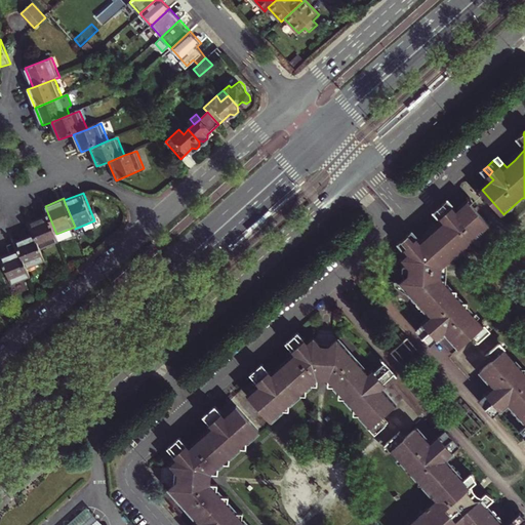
[(410,246),(407,250),(411,254),(405,259),(412,267),(411,276),(404,282),(408,287),(408,293),(411,295),(413,293),(434,316),(426,323),(429,326),(419,333),(430,344),(438,336),(441,339),(449,332),(463,349),(475,338),(488,326),(481,319),(478,321),(474,317),(477,314),(471,308),(471,303),(466,303),(460,295),(460,291),(455,291),(449,283),(450,280),(444,279),(445,268),(450,268),(451,263),(457,257),(462,256),(462,252),(469,246),(475,246),(475,241),(493,225),(471,200),(459,210),(455,205),(453,208),(447,202),(441,208),(446,214),(442,217),(446,221),(423,242),(420,238),(417,241),(411,234),(405,240),(410,246)]
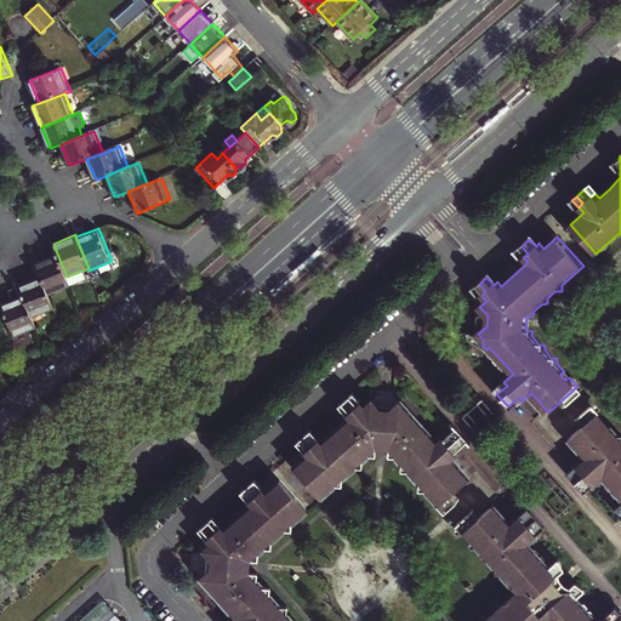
[(528,254),(522,246),(517,250),(523,257),(528,254)]
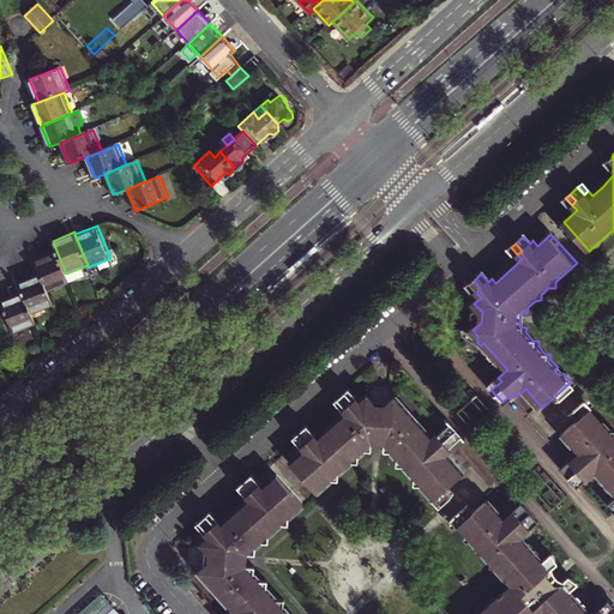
[(66,274),(56,251),(36,259),(41,272),(49,292),(70,283),(66,274)]
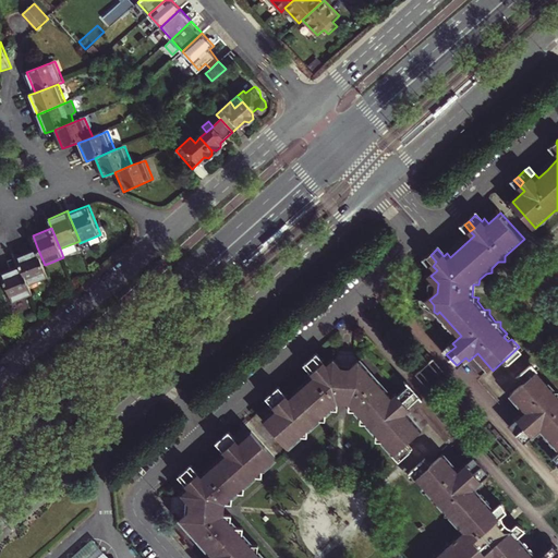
[(444,256),(447,253),(440,246),(437,249),(444,256)]
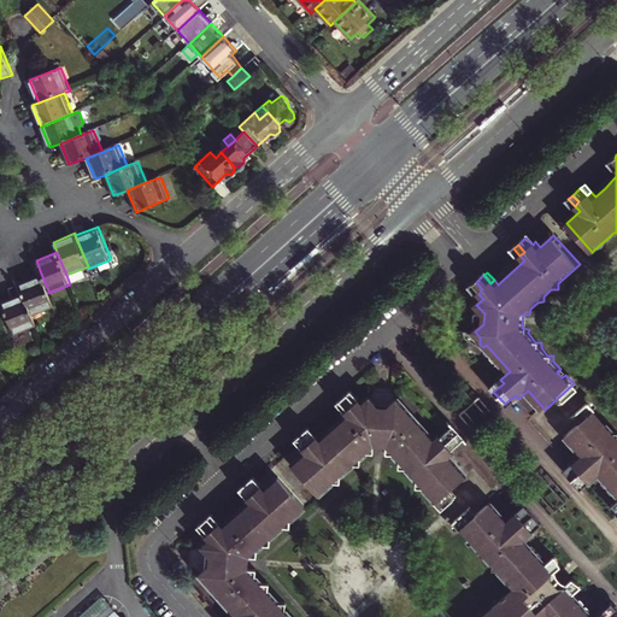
[(50,293),(41,274),(19,282),(24,293),(34,316),(56,307),(50,293)]
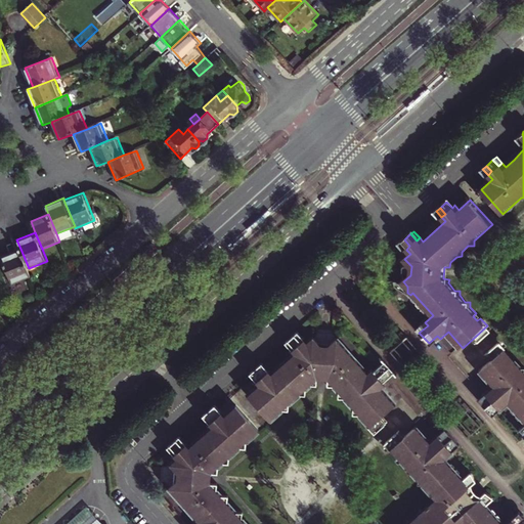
[(409,246),(404,239),(400,243),(406,250),(409,246)]
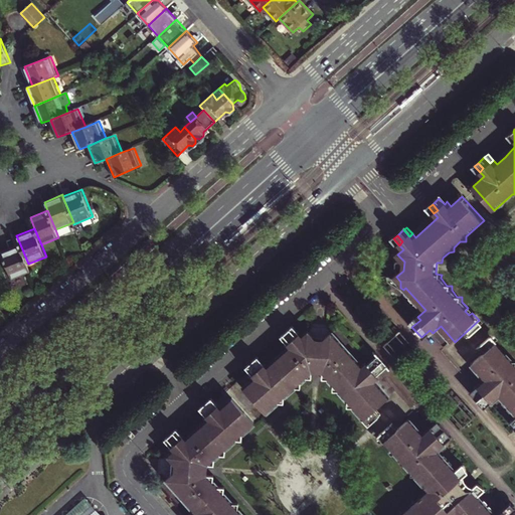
[(28,264),(20,244),(2,252),(13,280),(31,272),(28,264)]
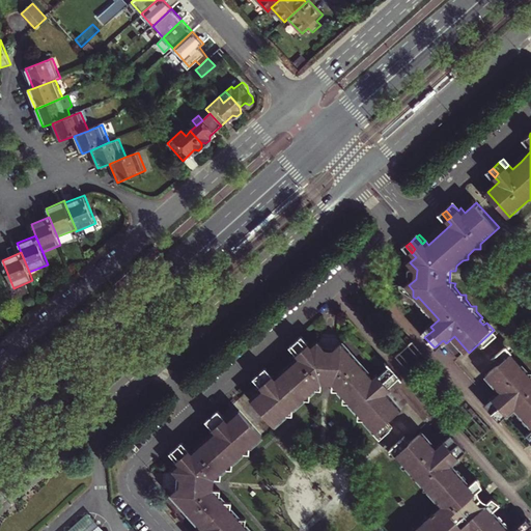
[(434,330),(430,327),(424,333),(422,335),(424,337),(434,330)]
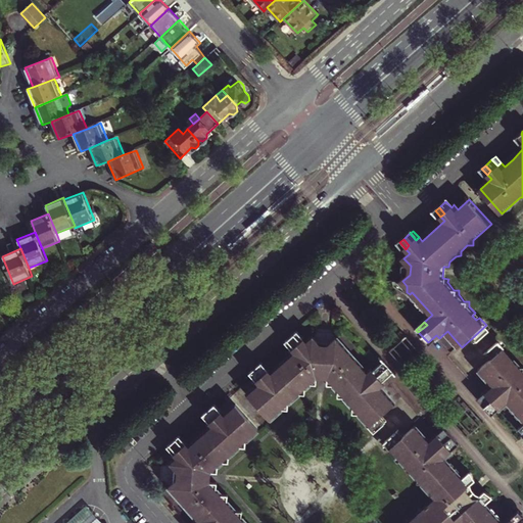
[(486,325),(473,337),(477,342),(491,331),(486,325)]
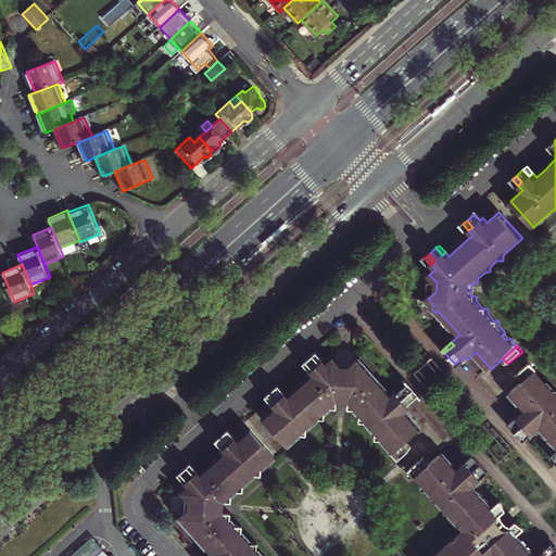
[(323,366),(326,363),(317,354),(315,352),(312,355),(323,366)]
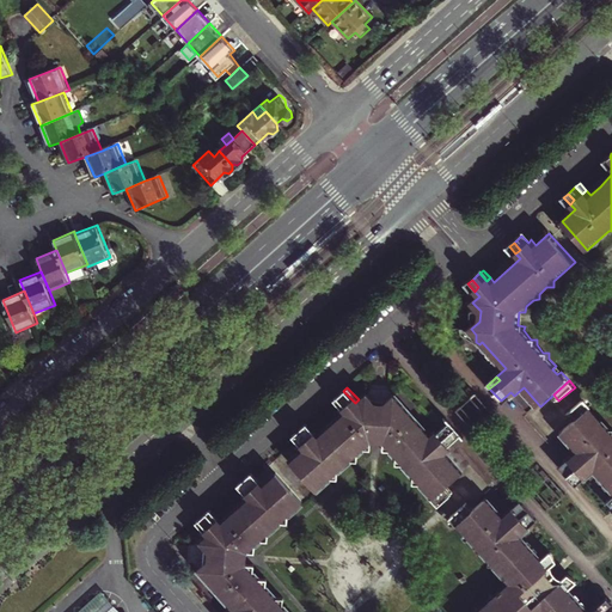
[(303,451),(288,463),(316,493),(330,479),(337,481),(337,472),(350,461),(357,463),(359,454),(365,450),(372,450),(372,441),(383,442),(383,451),(390,451),(396,457),(395,465),(403,465),(414,477),(412,484),(421,484),(433,499),(446,488),(463,471),(446,452),(451,448),(448,446),(458,438),(446,424),(438,433),(435,430),(430,434),(392,395),(383,403),(383,412),(373,412),(374,403),(366,393),(359,399),(355,403),(343,391),(336,397),(348,409),(343,414),(318,436),(313,439),(303,427),(294,434),(306,446),(303,451)]
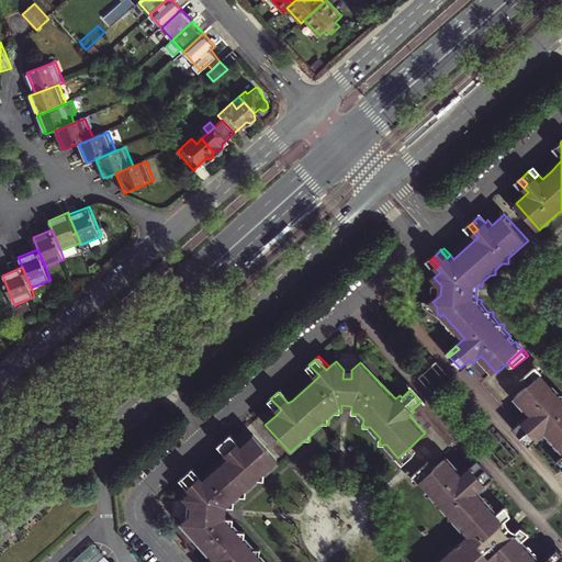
[(463,371),(472,363),(469,360),(460,368),(463,371)]
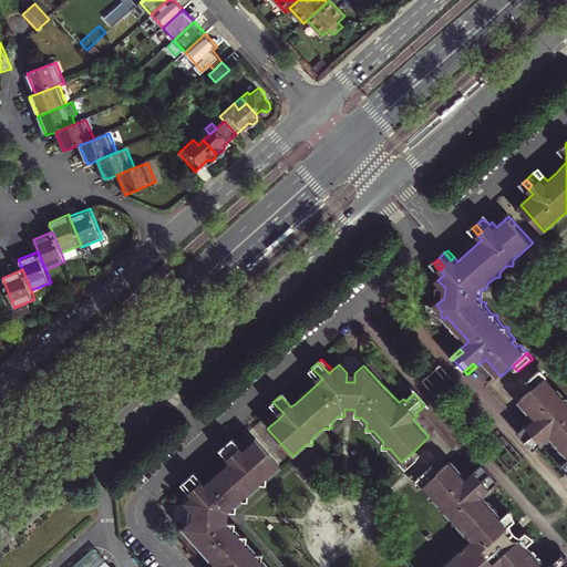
[(322,379),(311,368),(308,371),(318,383),(322,379)]
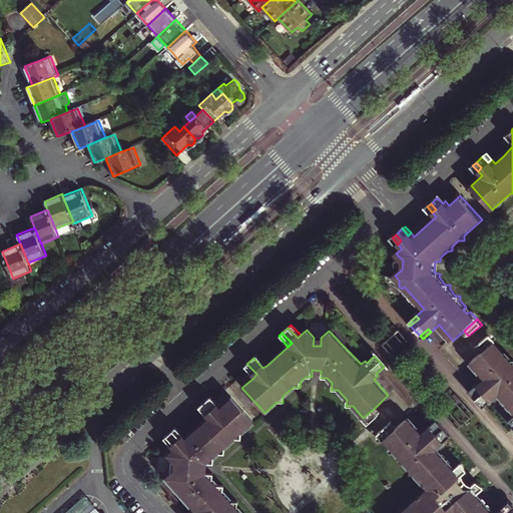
[(483,353),(497,341),(491,335),(478,347),(483,353)]
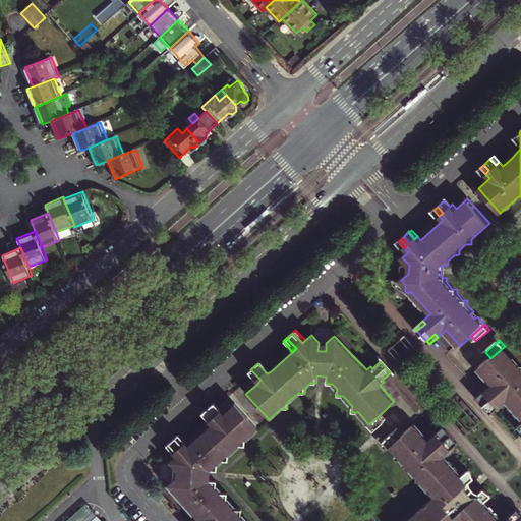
[(499,404),(502,407),(510,400),(520,411),(520,424),(520,426),(520,427),(520,429),(520,430),(520,363),(515,357),(512,359),(509,355),(511,353),(505,346),(490,358),(480,367),(495,384),(486,391),(488,394),(481,401),(490,411),(499,404)]
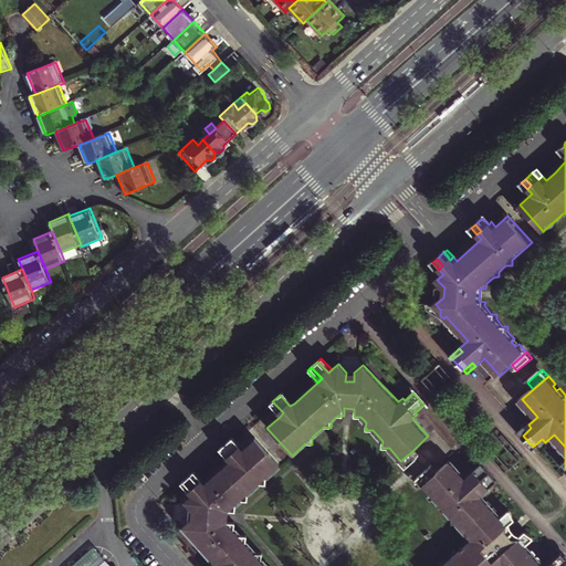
[(290,406),(294,404),(285,395),(283,391),(280,395),(290,406)]
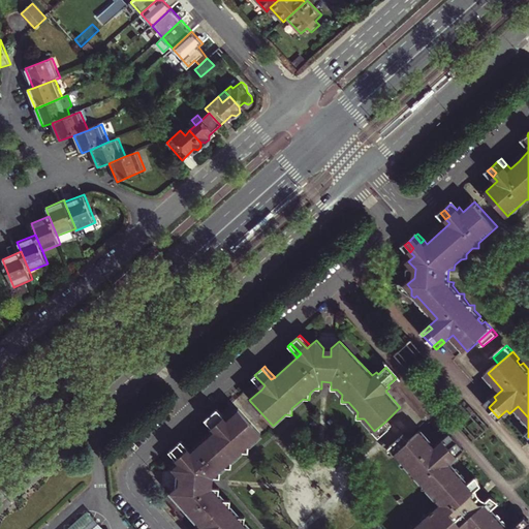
[(265,385),(254,375),(250,378),(261,390),(265,385)]
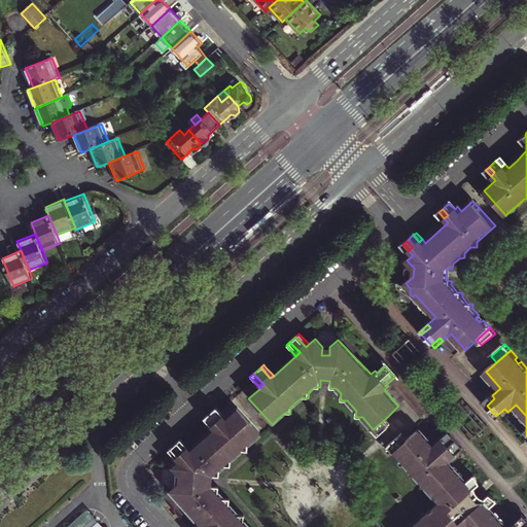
[(494,398),(492,395),(485,400),(484,402),(487,406),(494,398)]
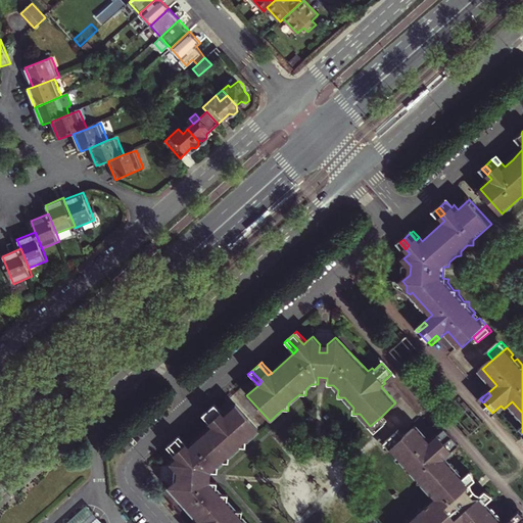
[(222,417),(225,415),(217,406),(215,403),(211,407),(222,417)]
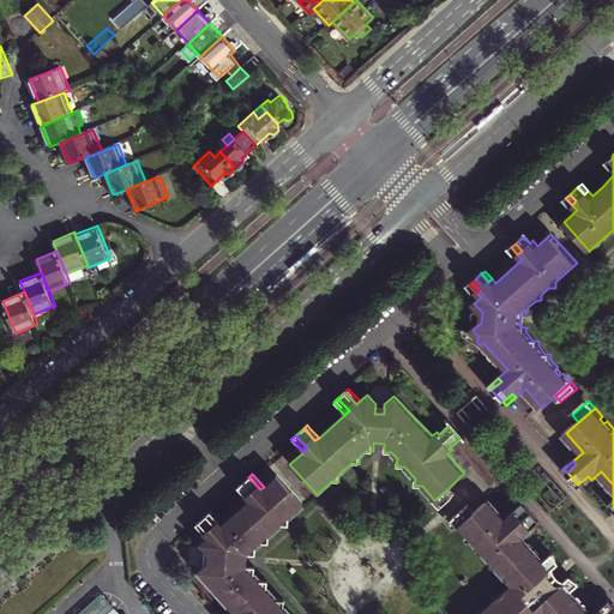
[(289,613),(284,608),(286,600),(277,600),(266,588),(268,582),(260,582),(254,576),(254,567),(247,567),(247,554),(256,554),(256,547),(262,542),(269,543),(270,535),(282,524),(289,525),(289,517),(304,504),(277,475),(264,487),(260,489),(248,477),(240,485),(251,497),(248,500),(222,524),(218,528),(206,515),(199,521),(211,534),(208,539),(200,545),(209,554),(217,554),(217,563),(209,563),(198,571),(235,611),(230,613),(289,613)]
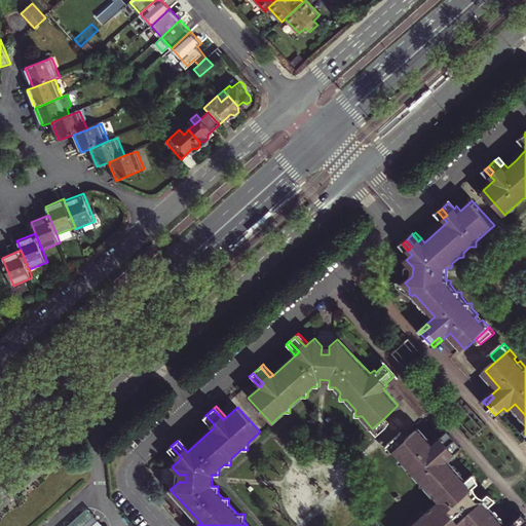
[(497,418),(499,416),(506,411),(503,408),(495,415),(497,418)]
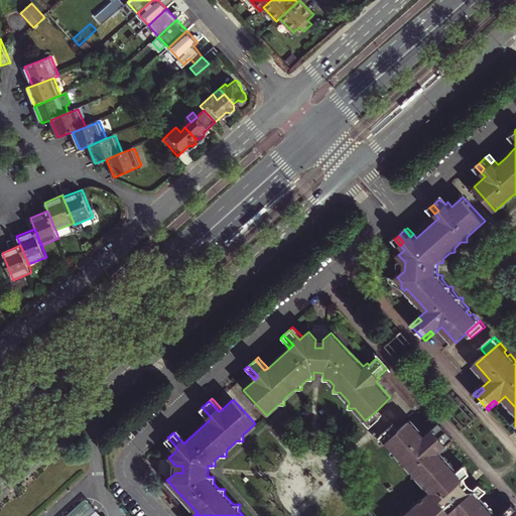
[(199,410),(201,412),(209,420),(211,417),(202,407),(199,410)]
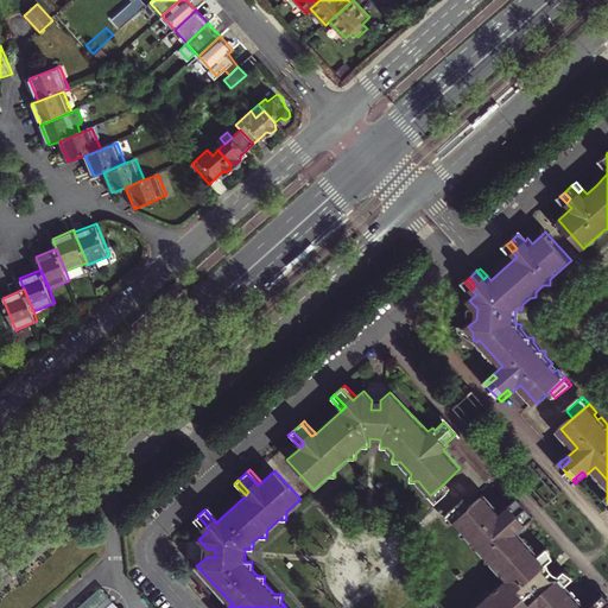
[(443,485),(430,495),(436,502),(449,492),(443,485)]
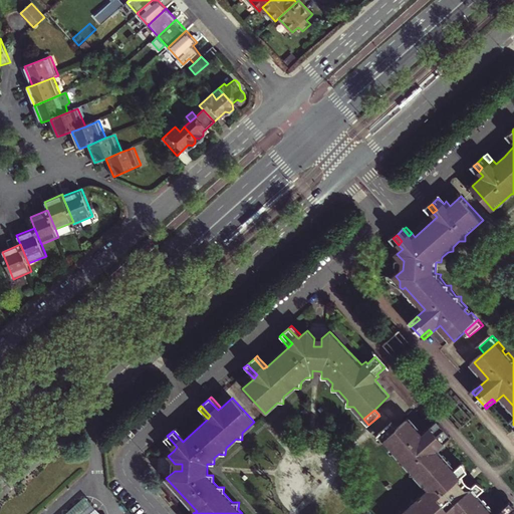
[(470,471),(465,466),(464,464),(455,471),(437,452),(446,445),(443,442),(450,435),(441,425),(434,431),(432,428),(424,436),(410,420),(399,430),(384,442),(401,460),(400,464),(405,464),(412,471),(411,476),(416,476),(428,490),(417,500),(412,500),(412,505),(405,511),(401,510),(400,513),(513,513),(513,506),(507,513),(505,510),(500,513),(493,513),(479,497),(487,490),(481,483),(472,491),(468,490),(462,484),(462,479),(470,471)]
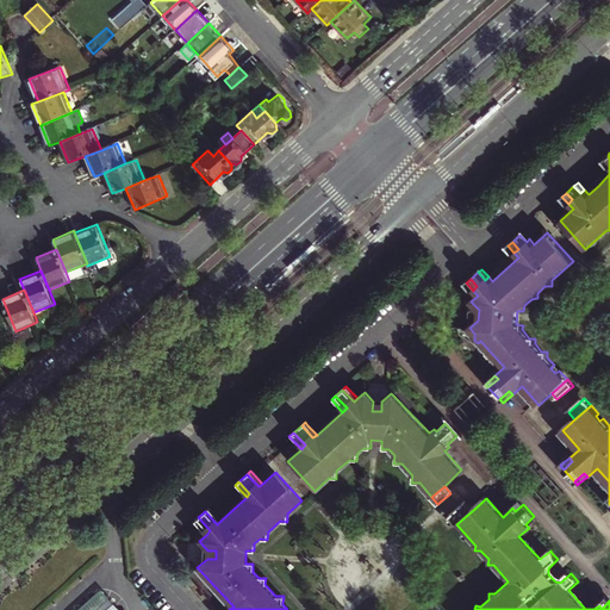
[(521,500),(512,508),(515,511),(523,504),(521,500)]
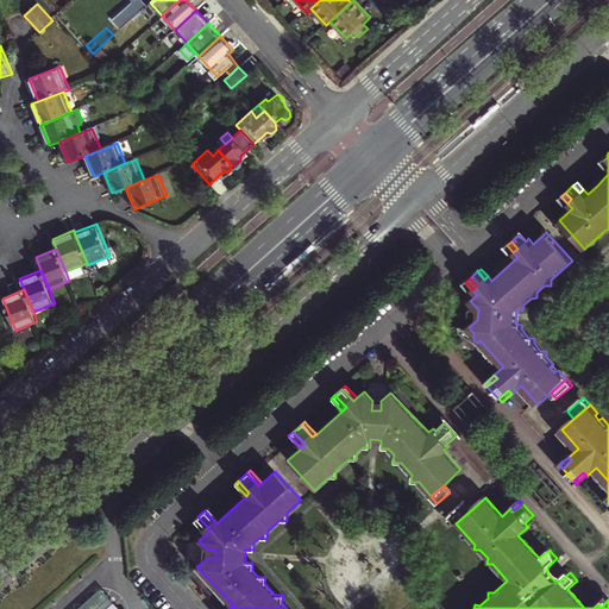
[(449,516),(456,523),(472,509),(465,502),(449,516)]
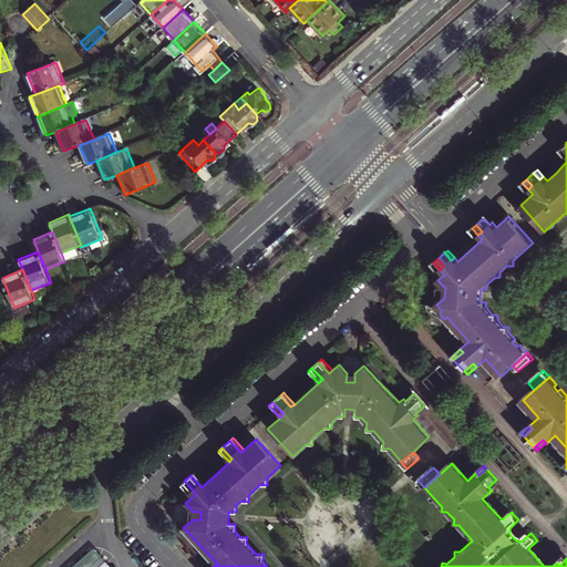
[(205,484),(196,474),(194,472),(191,475),(202,487),(205,484)]
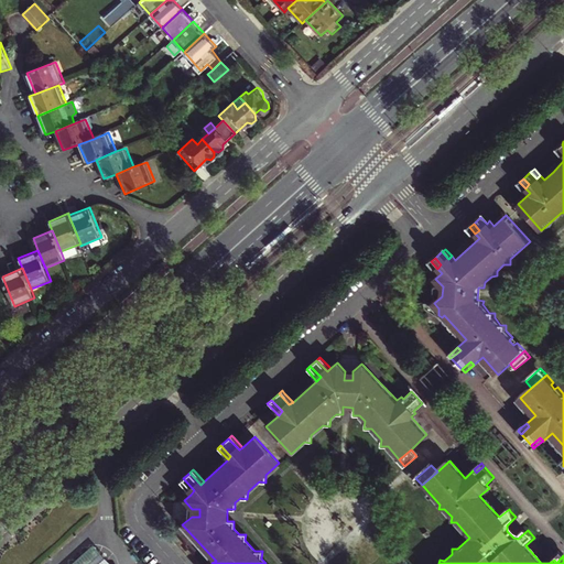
[(486,485),(489,488),(494,483),(497,480),(494,477),(486,485)]
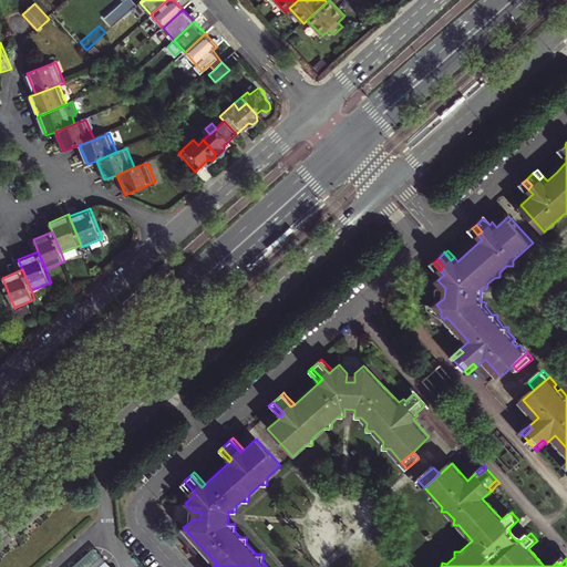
[(179,485),(182,487),(192,497),(195,493),(184,481),(179,485)]
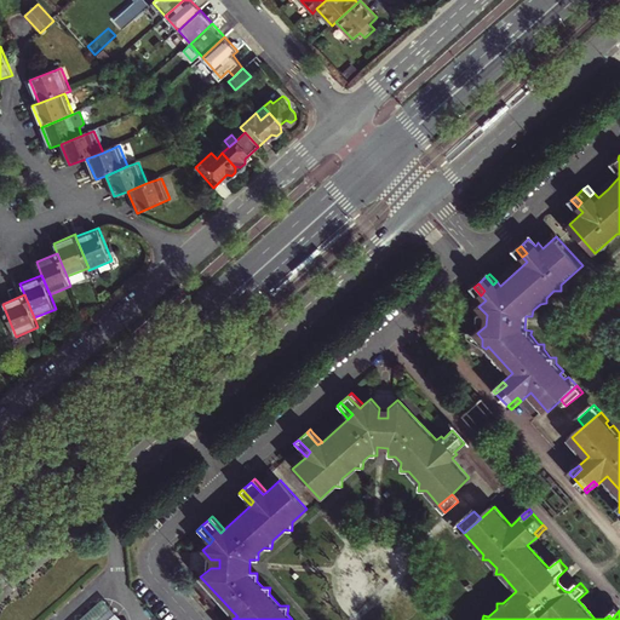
[(619,610),(618,608),(609,615),(612,619),(619,610)]
